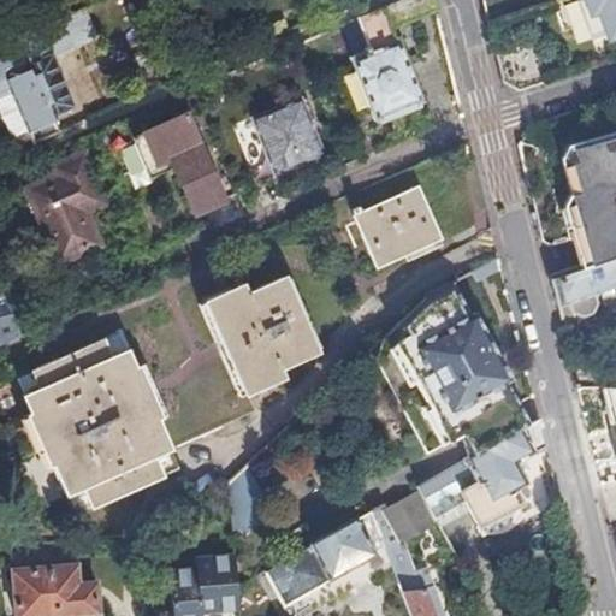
[(58,0),(52,3),(54,10),(37,17),(40,24),(93,4),(92,0),(58,0)]
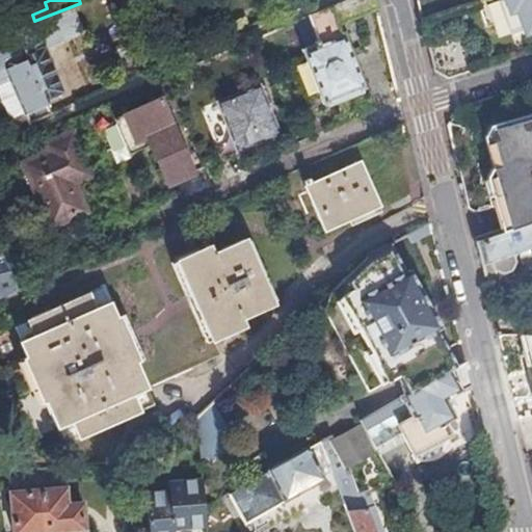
[(343,35),(338,24),(378,7),(376,0),(345,0),(309,16),(320,45),(303,51),(308,62),(297,68),(310,98),(320,92),(325,104),(366,88),(345,34),(343,35)]
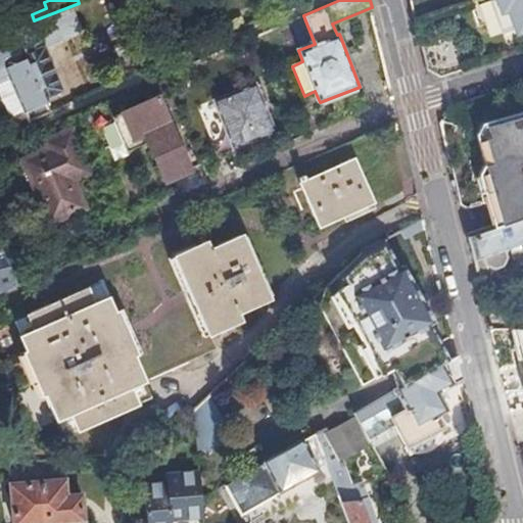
[(518,35),(522,33),(522,0),(497,0),(503,14),(510,12),(512,17),(518,35)]
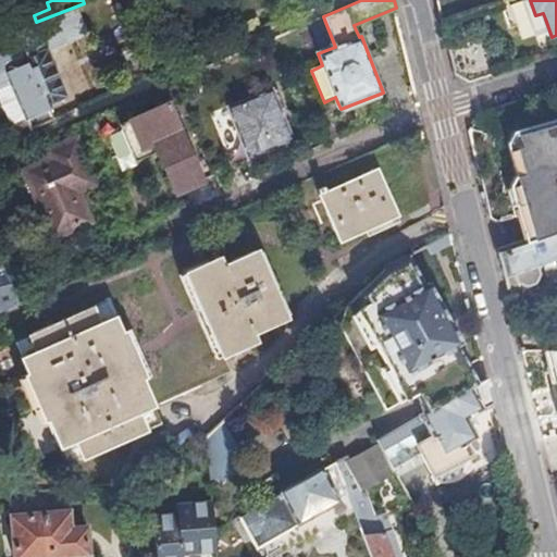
[(36,23),(16,29),(34,69),(48,104),(65,97),(36,23)]
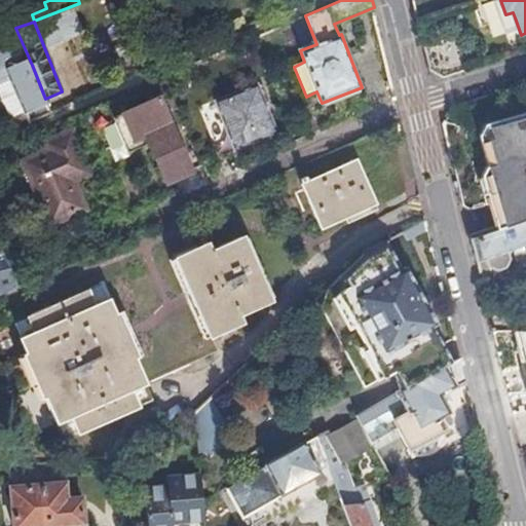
[(45,99),(32,65),(29,59),(15,65),(4,40),(0,41),(0,79),(9,76),(30,123),(51,113),(45,99)]
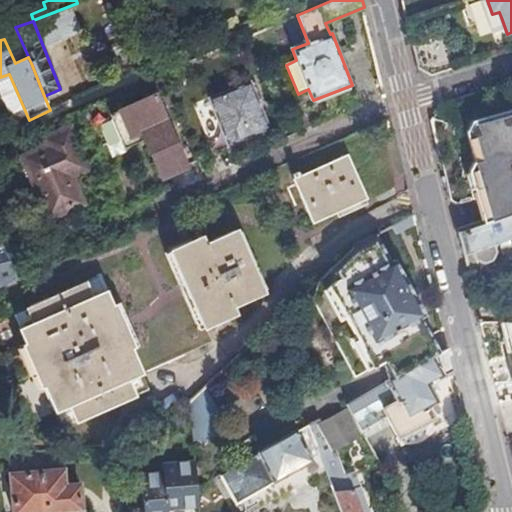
[(269,128),(250,82),(191,106),(210,153),(269,128)]
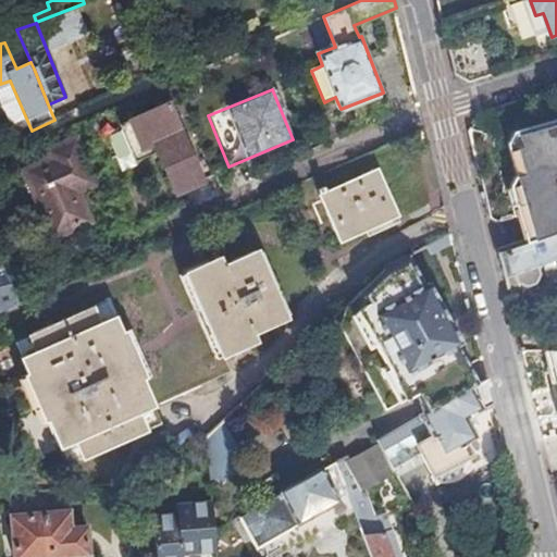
[(200,178),(168,98),(116,120),(128,148),(150,139),(172,190),(200,178)]
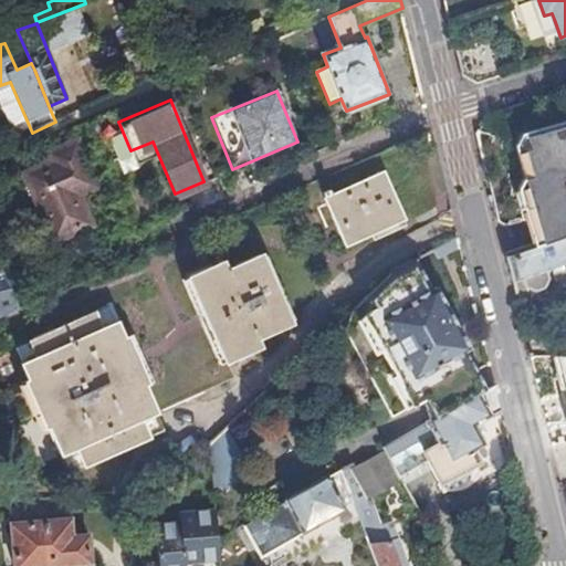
[(535,177),(519,181),(536,248),(562,239),(562,238),(565,236),(565,126),(530,136),(532,148),(527,150),(535,177)]
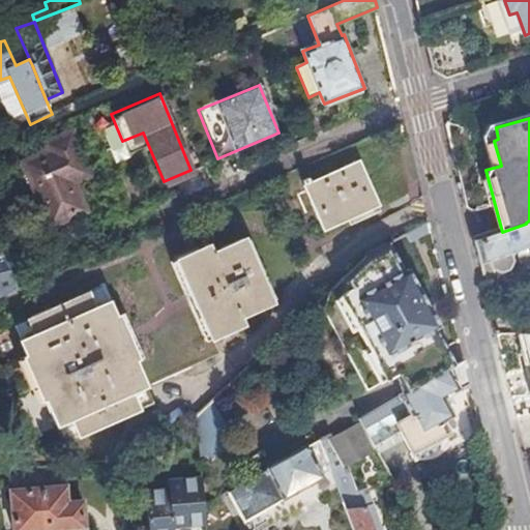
[(71,136),(46,147),(50,156),(25,167),(52,228),(85,213),(72,184),(89,178),(71,136)]
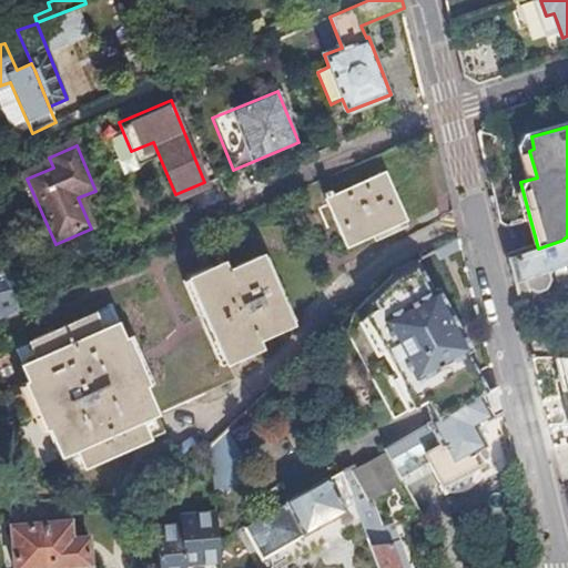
[(408,221),(386,172),(325,199),(348,247),(408,221)]
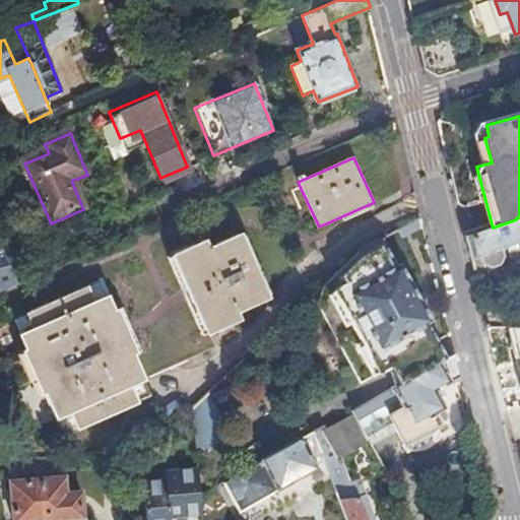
[(516,219),(493,228),(467,237),(475,273),(508,262),(503,247),(519,241),(519,216),(516,218),(516,219)]
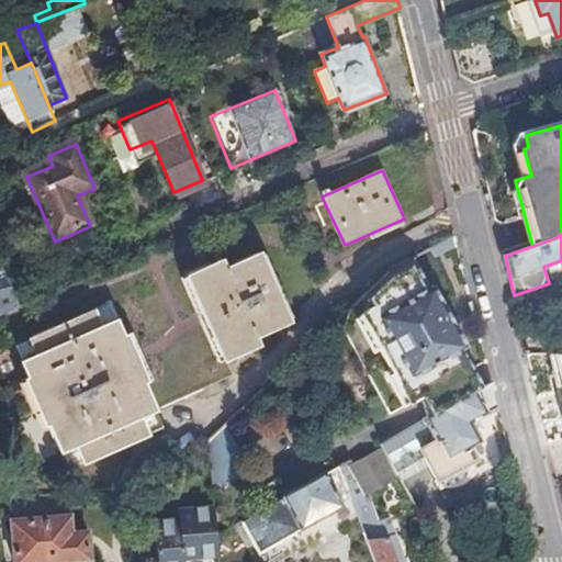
[(459,246),(456,235),(431,248),(436,257),(459,246)]
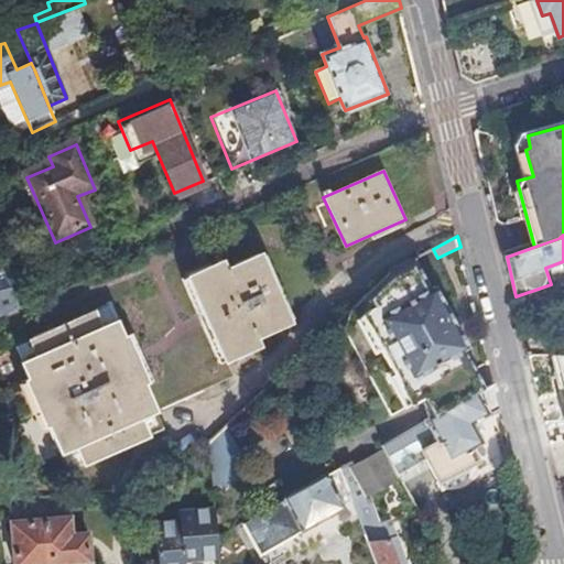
[(223,260),(186,275),(225,362),(259,346),(257,339),(288,325),(256,253),(225,268),(223,260)]
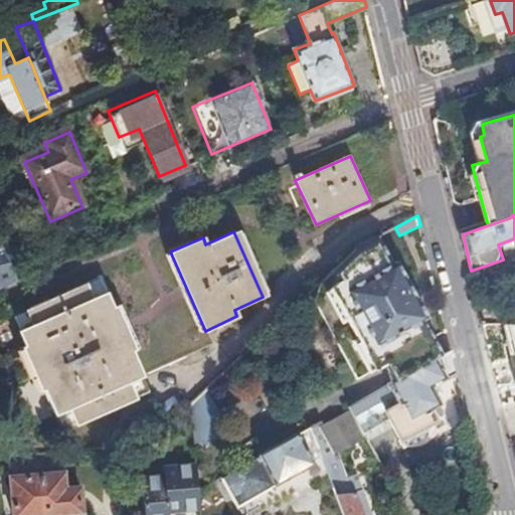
[(362,377),(383,365),(388,373),(393,382),(444,354),(438,343),(424,319),(428,317),(398,261),(394,264),(379,235),(357,246),(321,282),(319,298),(362,377)]
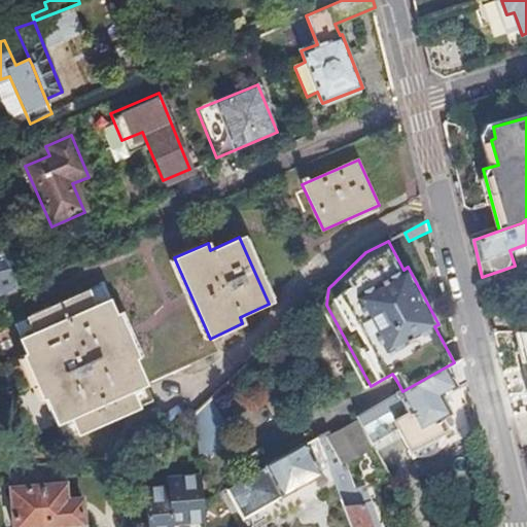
[(103,284),(85,291),(93,307),(108,300),(103,284)]
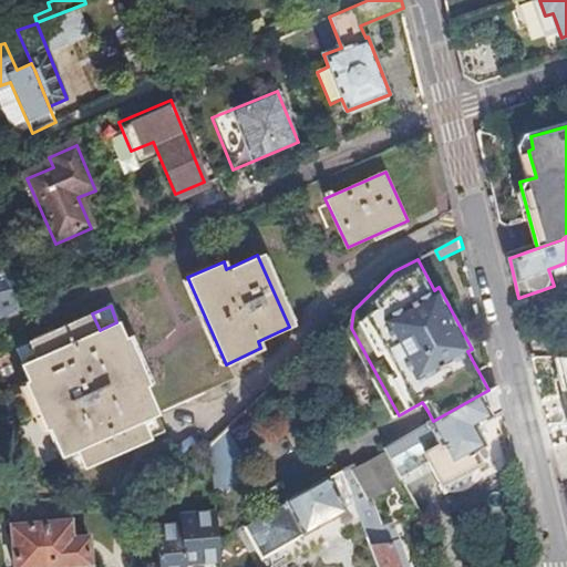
[(31,359),(13,367),(55,463),(73,455),(81,471),(152,439),(145,423),(156,418),(158,416),(116,322),(100,330),(92,313),(24,343),(31,359)]
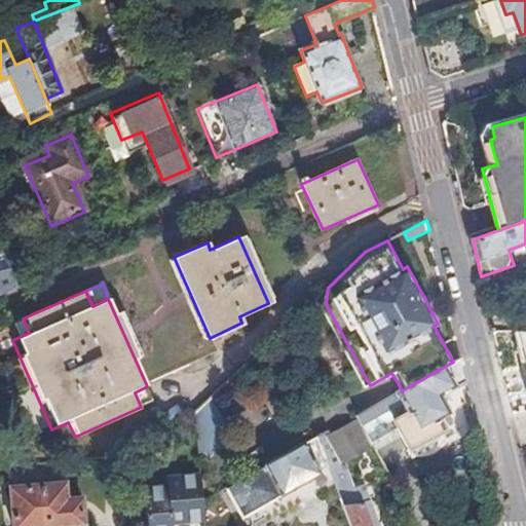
[(23,318),(6,326),(12,340),(29,333),(23,318)]
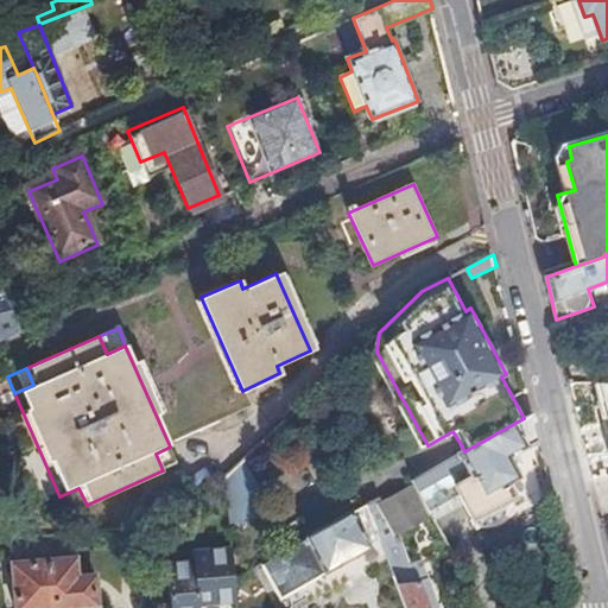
[(607,413),(607,390),(594,393),(599,416),(607,413)]
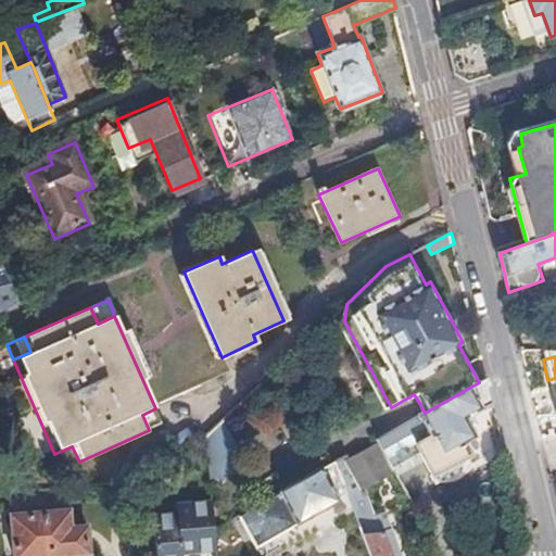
[(479,382),(425,413),(375,440),(392,469),(420,454),(437,483),(440,480),(445,481),(451,480),(455,479),(459,477),(464,475),(467,471),(469,468),(471,465),(476,462),(474,456),(489,449),(491,454),(504,446),(488,378),(479,382)]
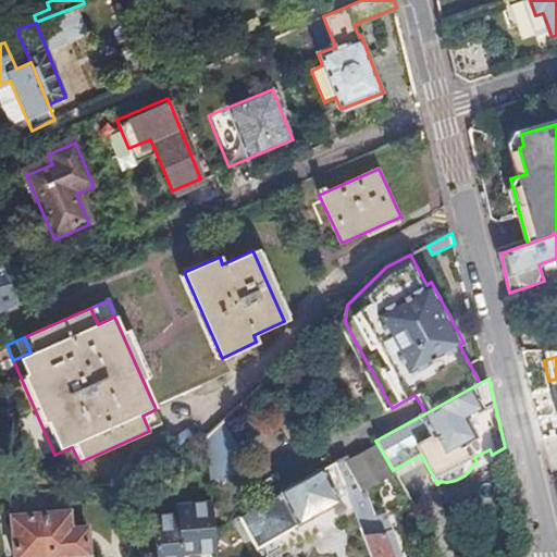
[(153,410),(143,416),(149,431),(161,425),(153,410)]
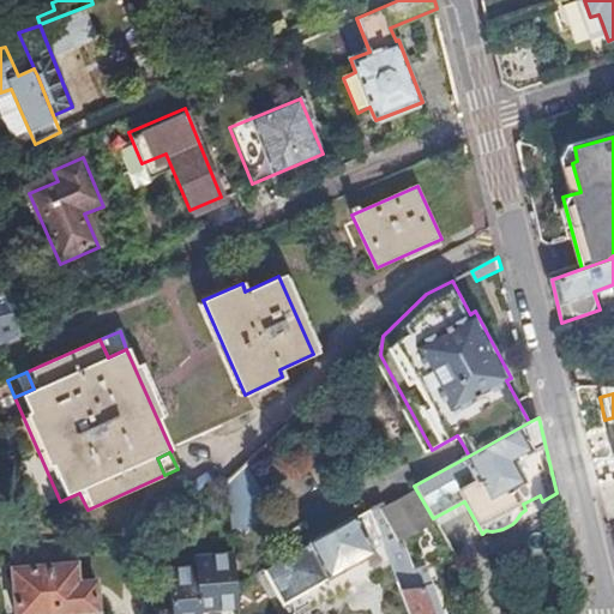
[(228,525),(262,523),(260,482),(226,483),(228,525)]
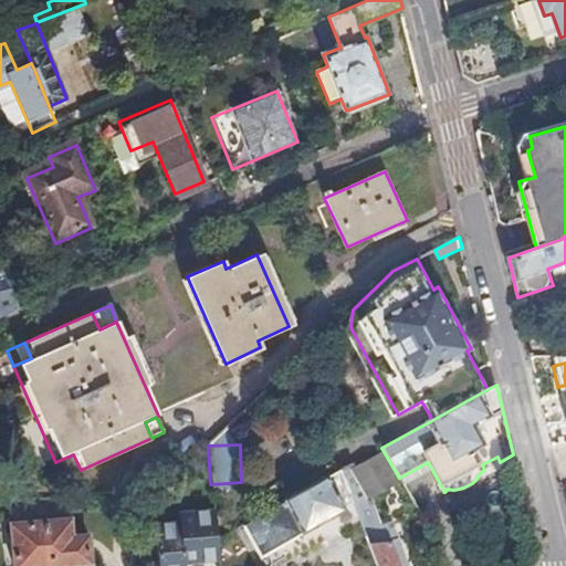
[(73,454),(55,462),(62,478),(81,470),(73,454)]
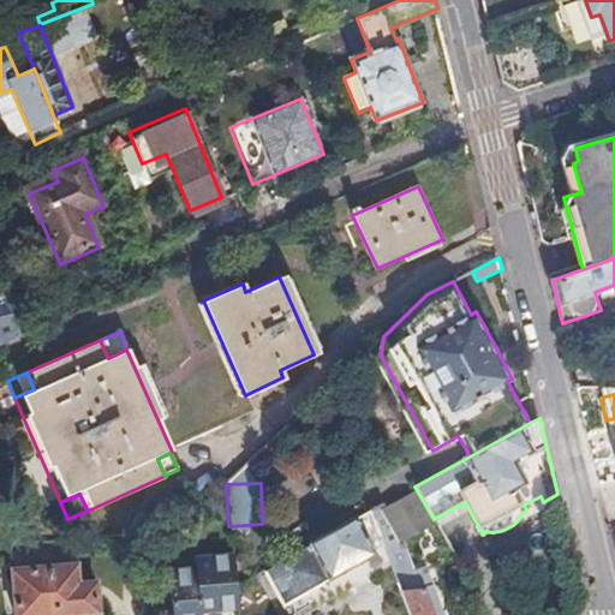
[(416,494),(382,512),(400,542),(402,541),(433,523),(416,494)]
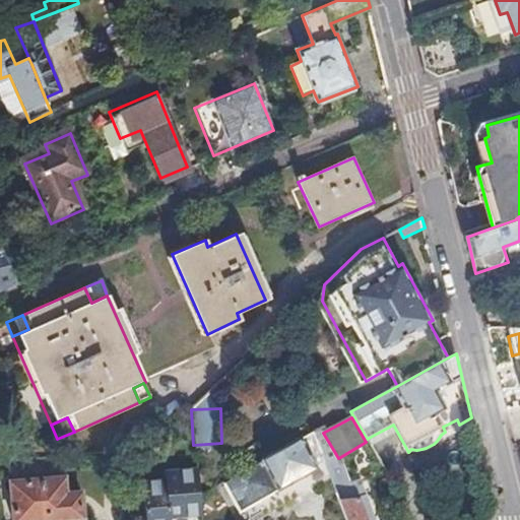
[(314,432),(331,478),(347,519),(374,519),(366,496),(367,495),(361,479),(350,483),(340,457),(338,458),(323,433),(320,428),(314,432)]
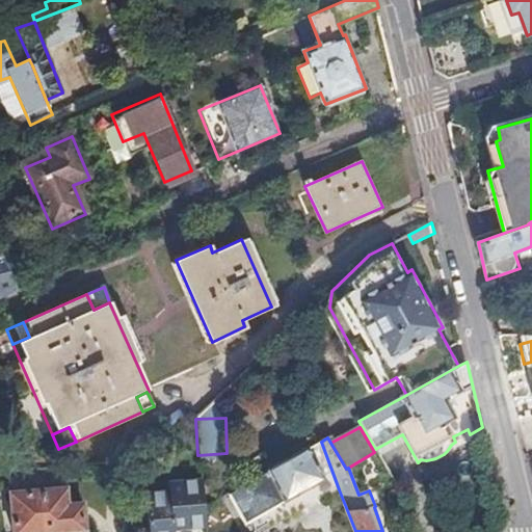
[(321,442),(260,475),(229,493),(249,531),(262,531),(339,489),(321,442)]
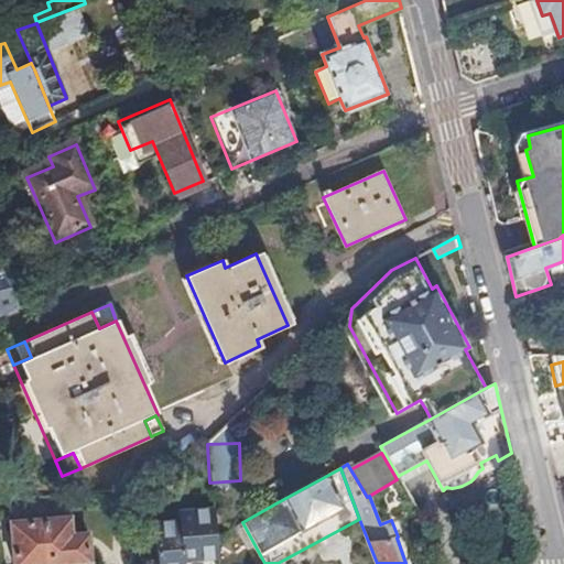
[(218,559),(214,509),(177,511),(177,521),(154,523),(158,563),(184,563),(184,561),(218,559)]
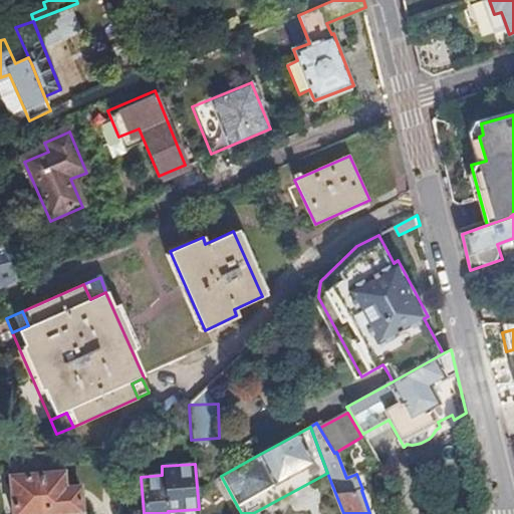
[(66,489),(65,474),(11,477),(12,513),(78,513),(79,513),(83,513),(81,488),(66,489)]
